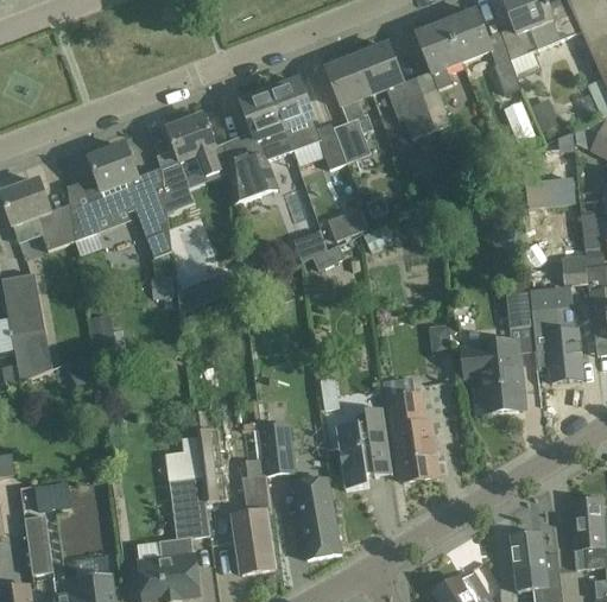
[(499,31),(510,58),(537,46),(580,29),(567,0),(551,0),(545,2),(544,0),(504,0),(513,25),(499,31)]
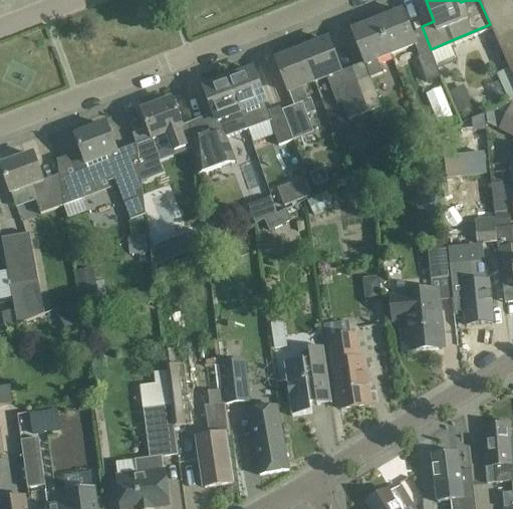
[(479,0),(490,24),(512,76),(512,0),(479,0)]
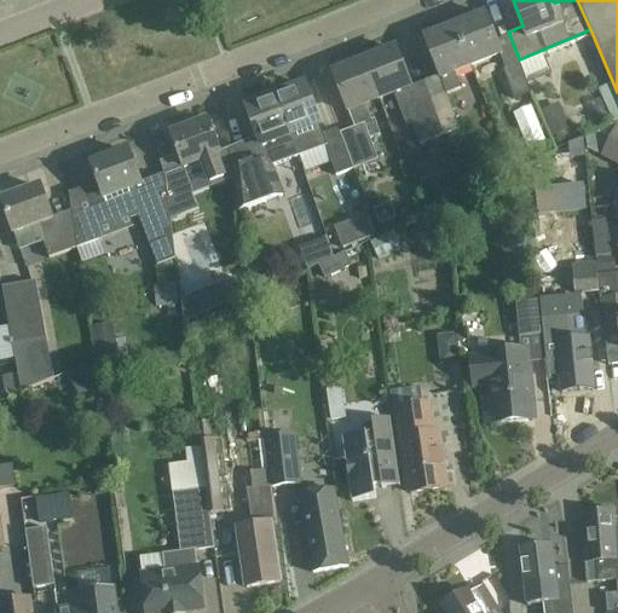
[(530,88),(519,59),(508,32),(510,40),(498,45),(484,10),(483,10),(483,11),(454,22),(469,62),(498,51),(504,65),(503,65),(514,94),(530,88)]
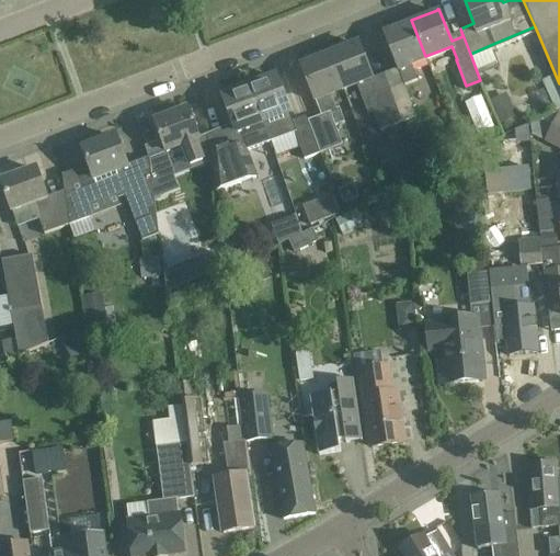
[(425,56),(411,20),(385,31),(385,30),(384,30),(403,80),(389,86),(401,117),(416,112),(413,105),(404,82),(416,77),(411,63),(425,56)]
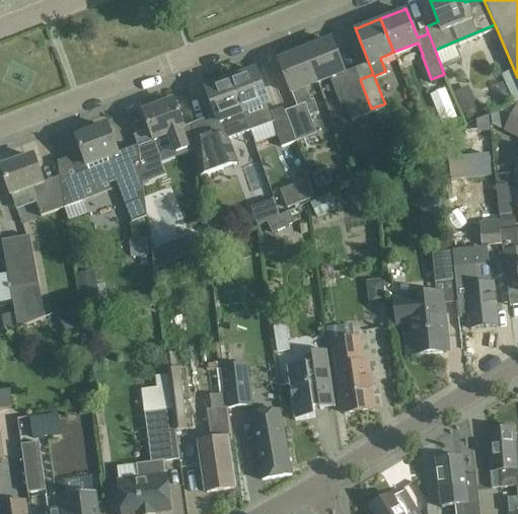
[(351,117),(371,108),(360,79),(348,83),(343,69),(344,69),(330,38),(304,48),(317,79),(334,73),(351,117)]
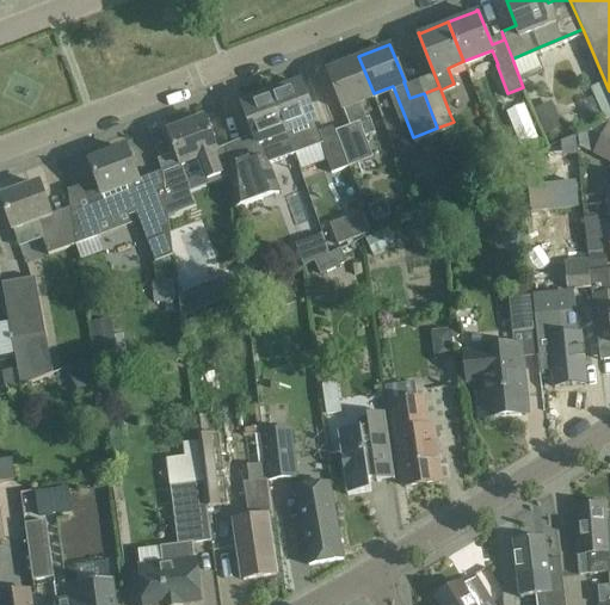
[(374,93),(358,56),(327,68),(349,122),(334,127),(347,162),(373,153),(364,131),(374,128),(368,113),(365,115),(359,99),(374,93)]
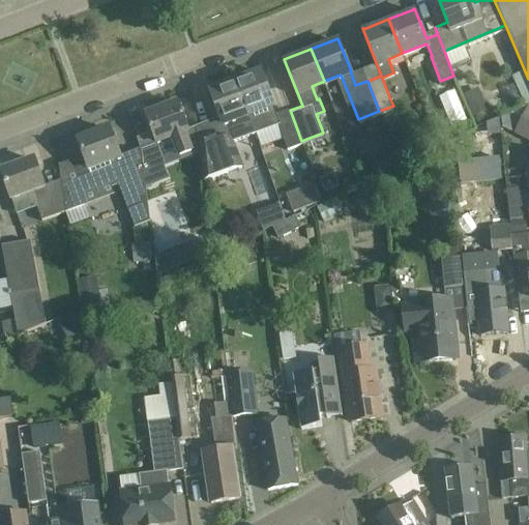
[(260,68),(235,78),(247,113),(254,130),(259,144),(283,136),(287,147),(301,141),(290,110),(277,115),(275,111),(272,104),(260,68)]
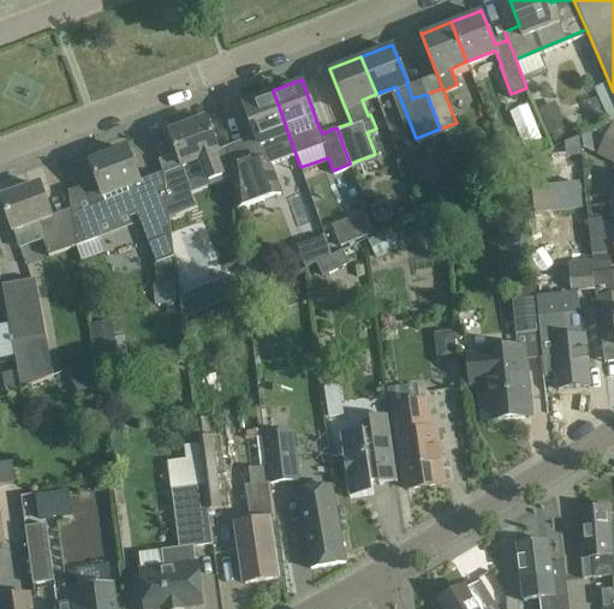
[(294,151),(287,131),(273,90),(261,90),(257,91),(255,91),(255,97),(243,101),(258,143),(249,147),(252,157),(263,154),(266,153),(269,161),(294,151)]
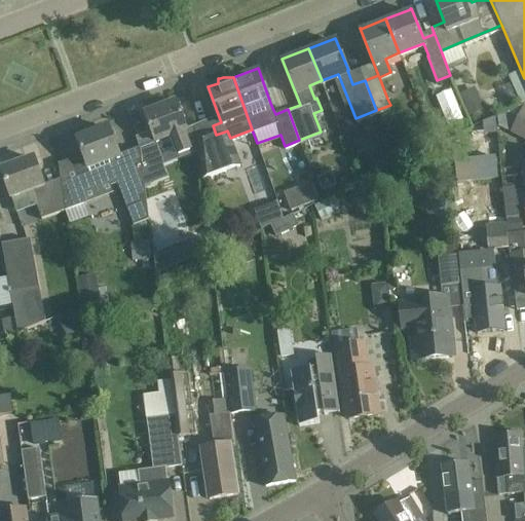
[(478,91),(462,99),(469,112),(484,106),(478,91)]
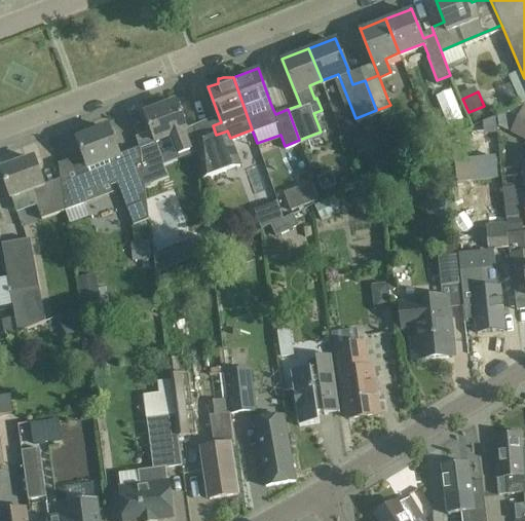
[(154,138),(139,143),(141,165),(142,164),(142,170),(163,161),(198,148),(196,132),(195,123),(186,126),(183,118),(176,99),(161,105),(157,102),(145,106),(146,110),(144,111),(151,131),(154,138)]
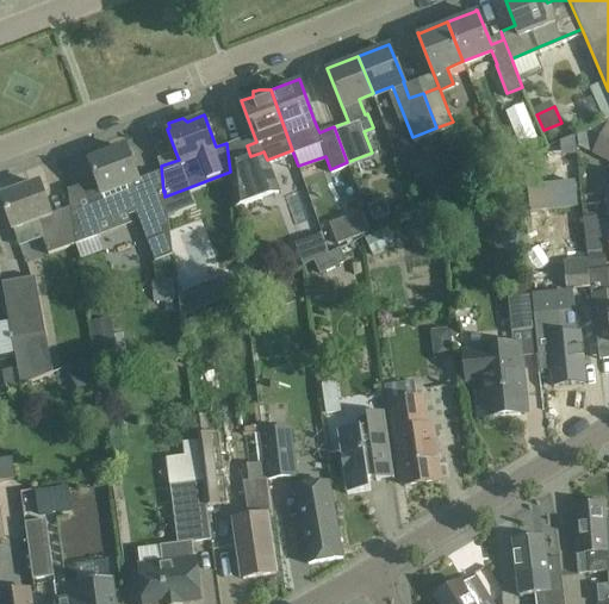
[(604,117),(588,126),(608,137),(608,117),(607,118),(604,117)]
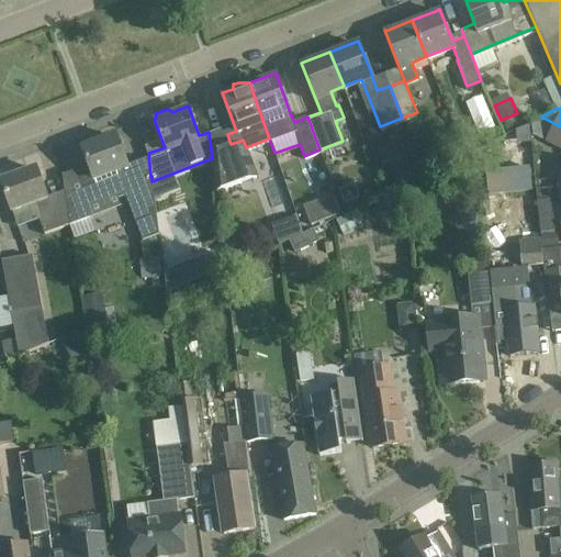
[(560,126),(541,117),(530,122),(530,130),(543,138),(545,136),(560,145),(560,126)]
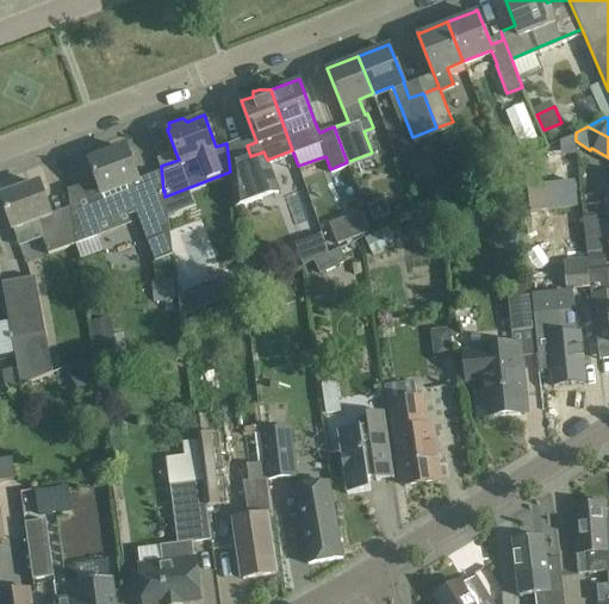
[(89,204),(70,211),(75,240),(99,231),(95,220),(134,206),(153,257),(172,250),(171,243),(171,242),(171,237),(165,191),(163,192),(161,166),(160,167),(160,174),(140,182),(126,144),(89,159),(95,175),(80,181),(89,204)]
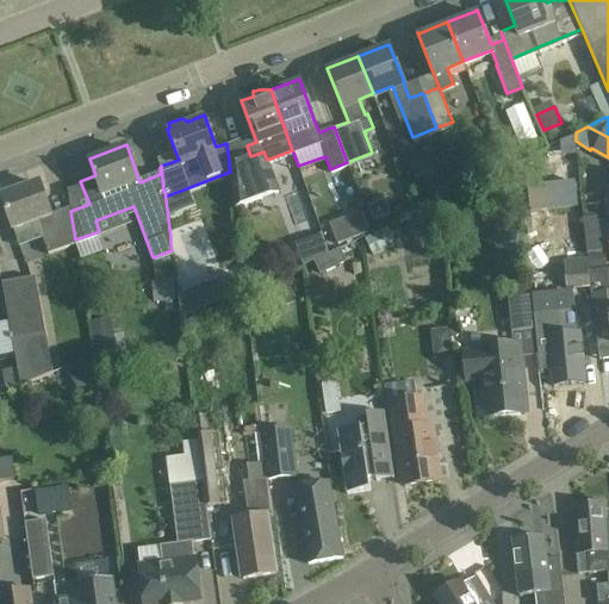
[(263,151),(261,153),(250,156),(247,145),(228,153),(230,172),(234,204),(277,188),(267,160),(263,151)]
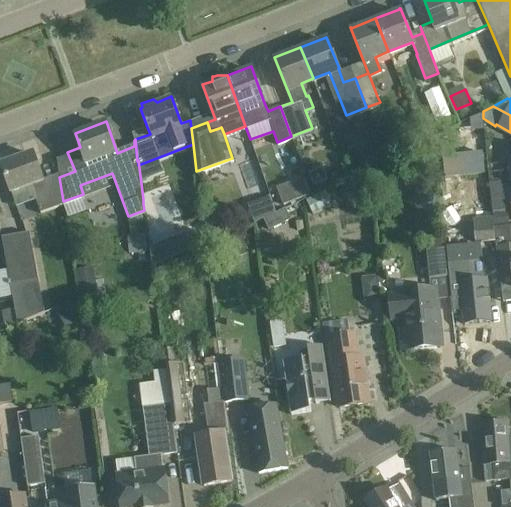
[(369,142),(363,154),(372,158),(377,146),(369,142)]
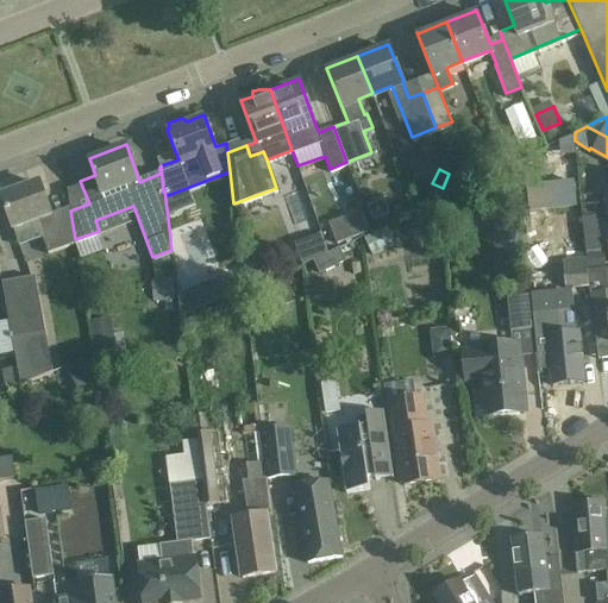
[(574,177),(525,181),(528,207),(576,202),(574,177)]
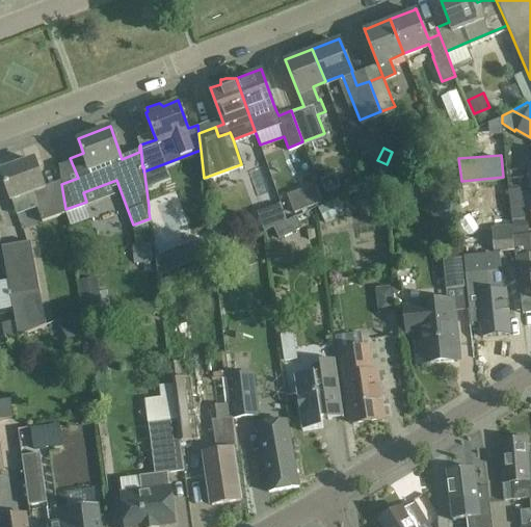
[(33,156),(0,168),(10,196),(31,190),(41,217),(65,209),(61,184),(46,189),(33,156)]
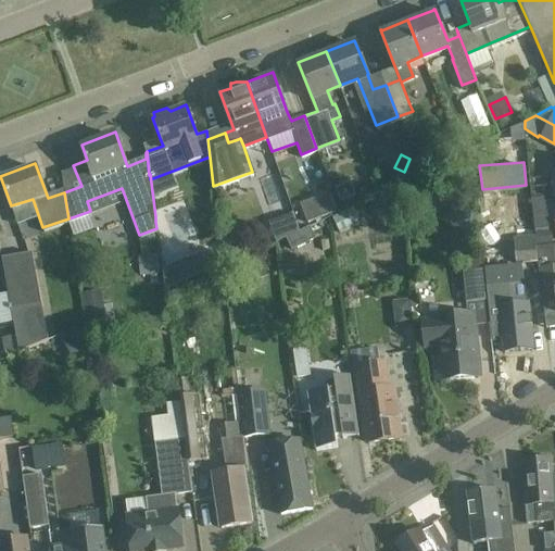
[(354,192),(349,178),(335,184),(340,198),(341,198),(342,201),(354,197),(353,193),(354,192)]
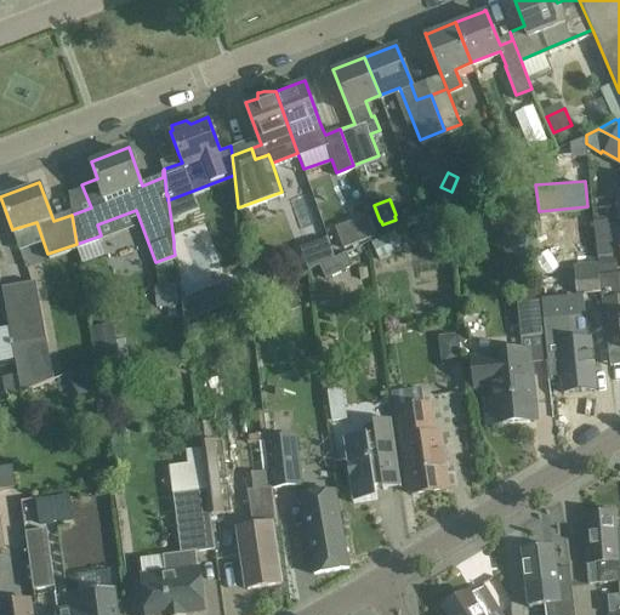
[(360,238),(376,232),(368,211),(352,217),(360,238)]
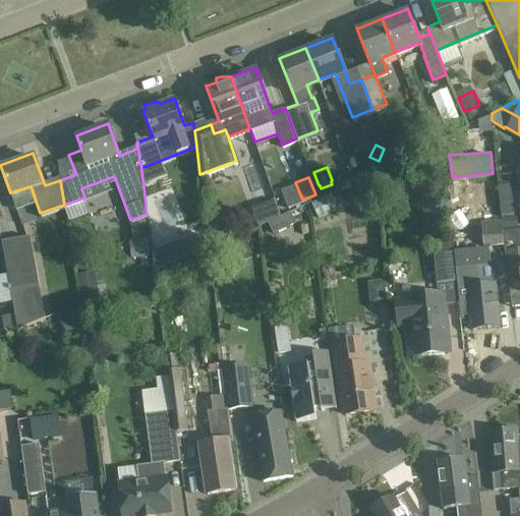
[(337,205),(330,190),(310,201),(318,215),(337,205)]
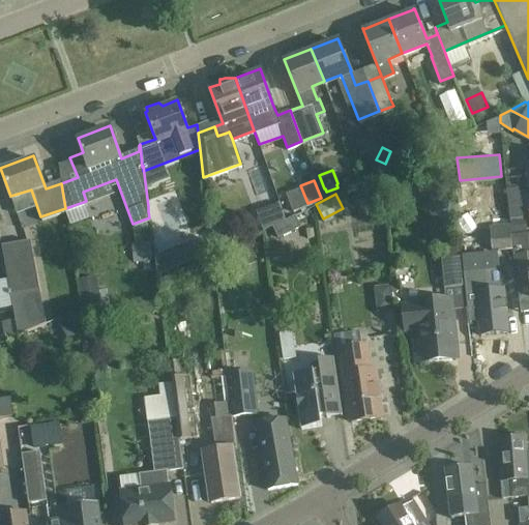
[(278,199),(255,207),(262,228),(271,224),(285,216),(278,199)]
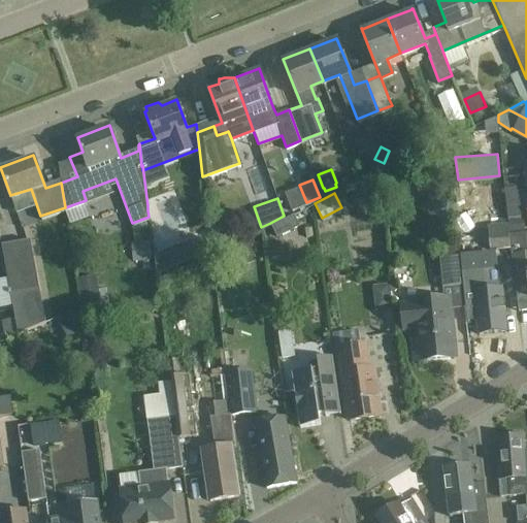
[(284,216),(270,223),(276,234),(294,226),(288,214),(284,216)]
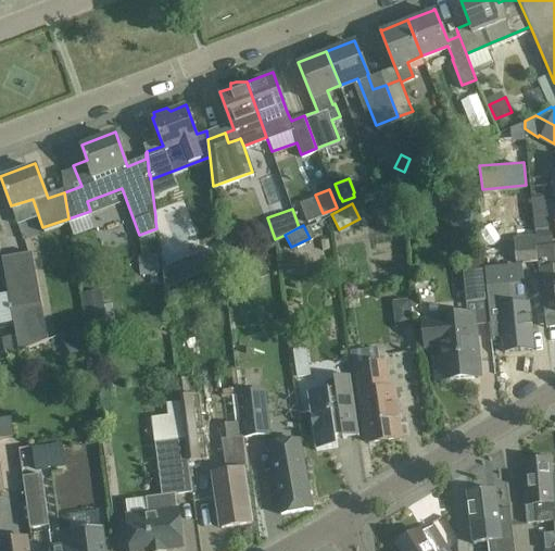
[(551,240),(550,227),(534,228),(535,242),(551,240)]
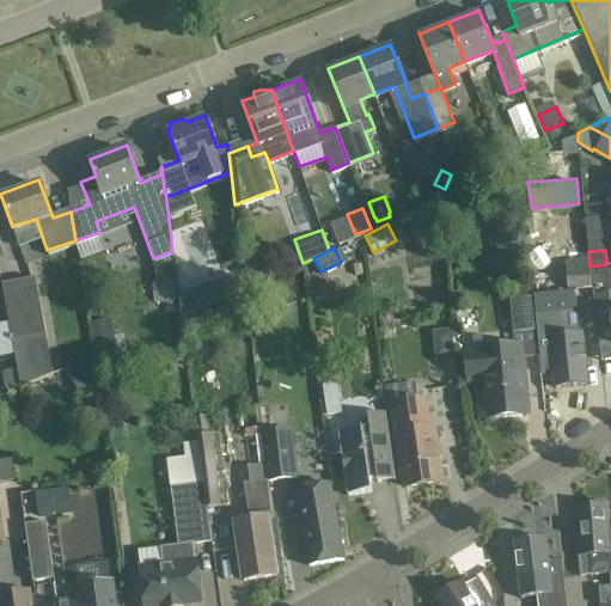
[(587,258),(564,261),(567,286),(591,283),(587,258)]
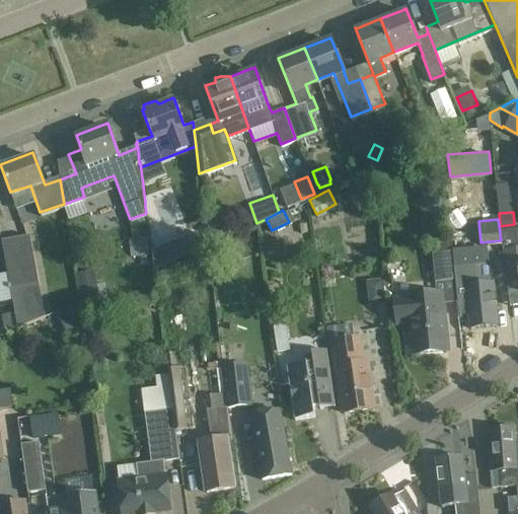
[(453,277),(449,236),(447,237),(446,225),(432,226),(433,238),(431,238),(434,278),(453,277)]
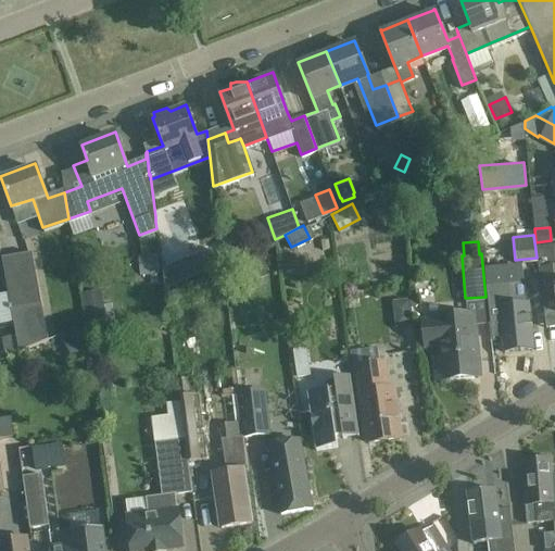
[(211,246),(162,264),(164,286),(217,263),(211,246)]
